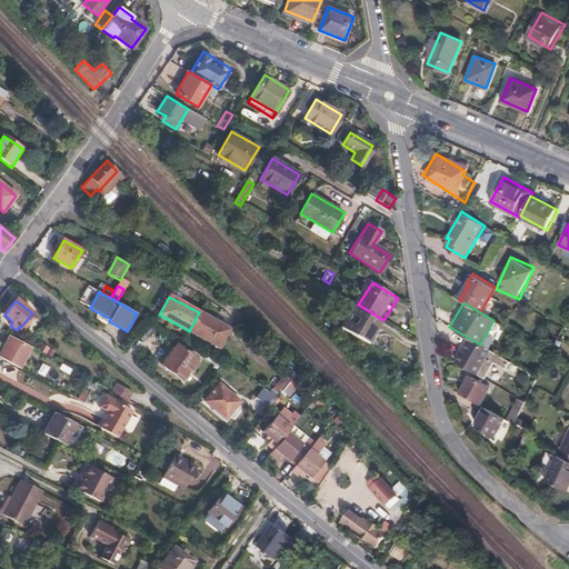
[(360,306),(347,329),(375,345),(388,322),(383,320),(360,306)]
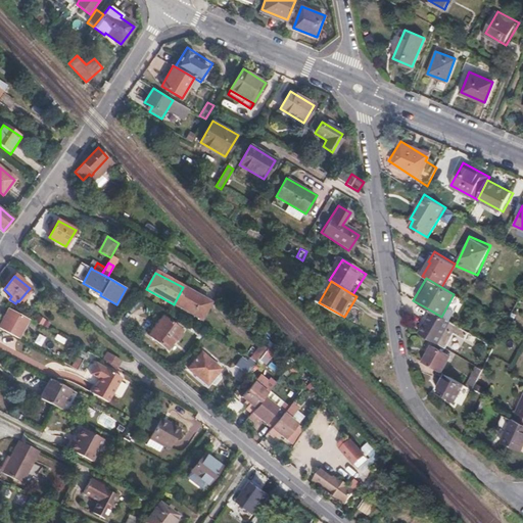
[(210,302),(183,287),(174,304),(202,319),(210,302)]
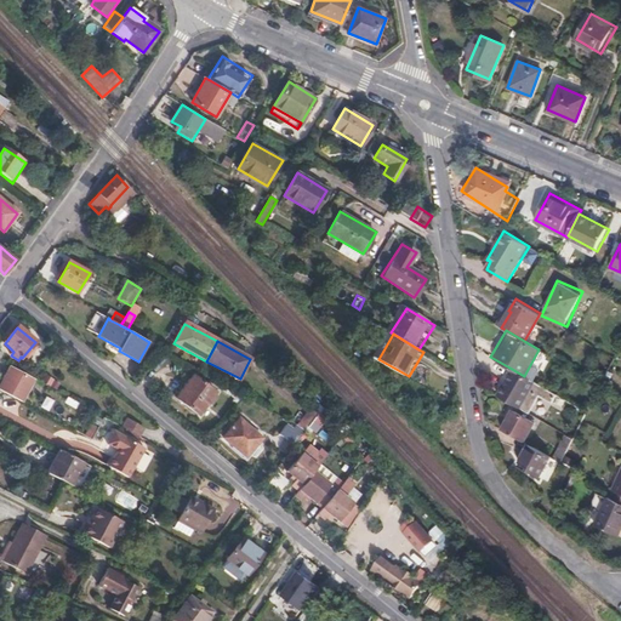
[(510,368),(496,394),(518,406),(533,381),(524,376),(510,368)]
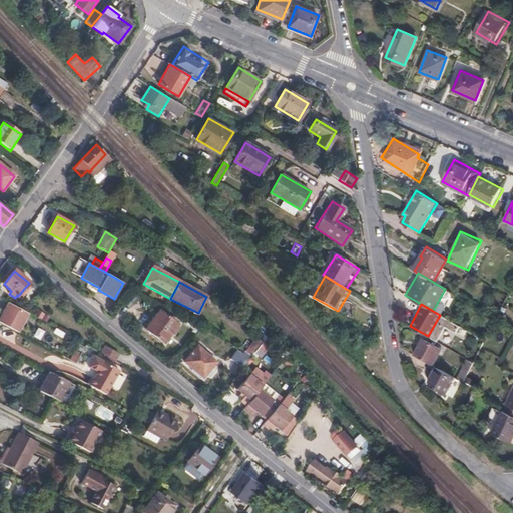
[(9,305),(0,319),(0,323),(17,332),(28,315),(9,305)]
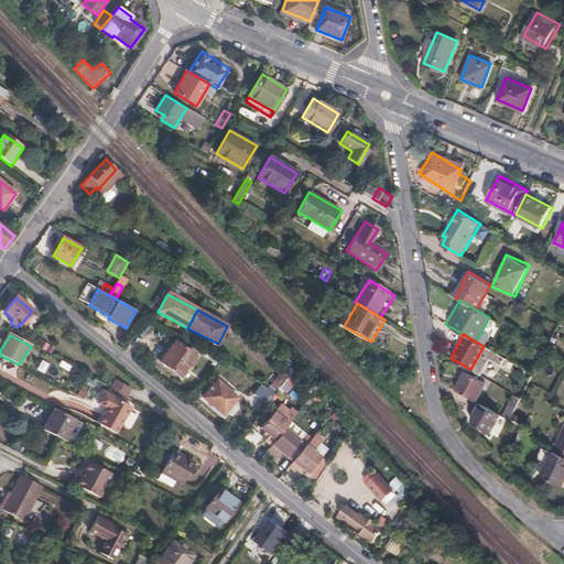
[(182,377),(197,357),(177,342),(162,361),(182,377)]
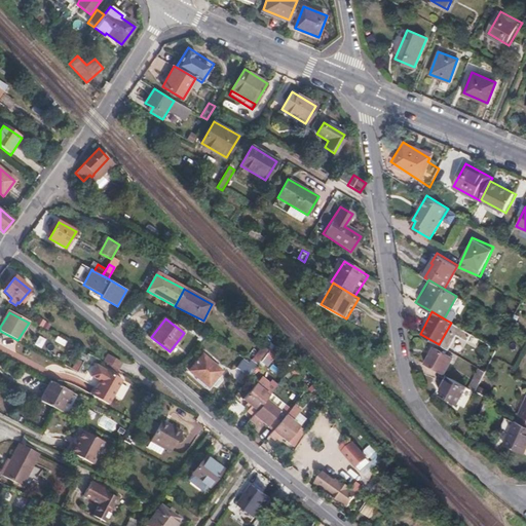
[(34,326),(42,330),(45,325),(37,321),(34,326)]
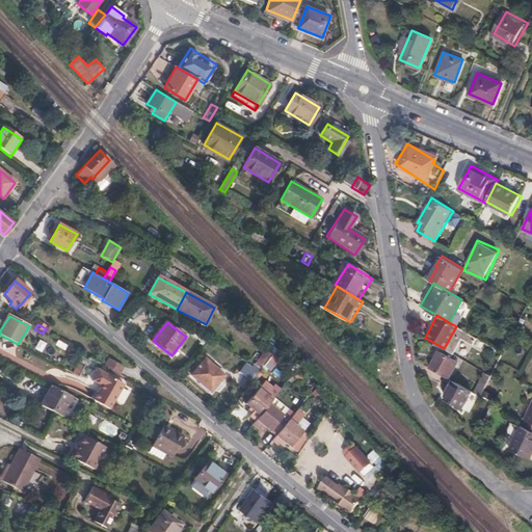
[(273,354),(268,348),(255,366),(262,370),(273,354)]
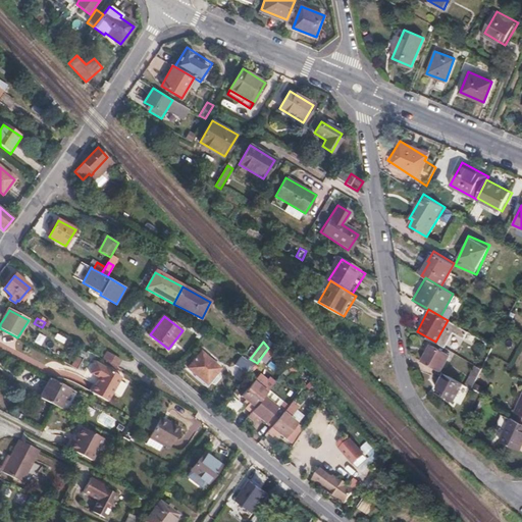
[(431,343),(422,359),(440,370),(450,354),(431,343)]
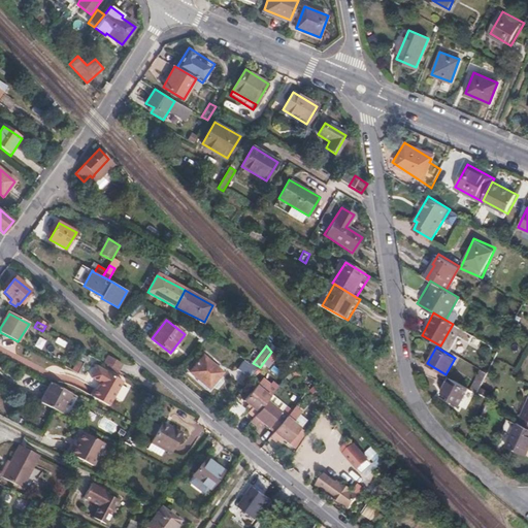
[(104,365),(118,372),(121,365),(107,358),(104,365)]
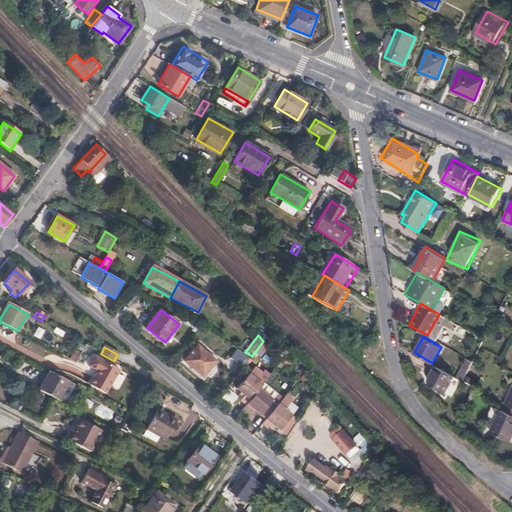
[(204,378),(217,363),(198,347),(185,362),(204,378)]
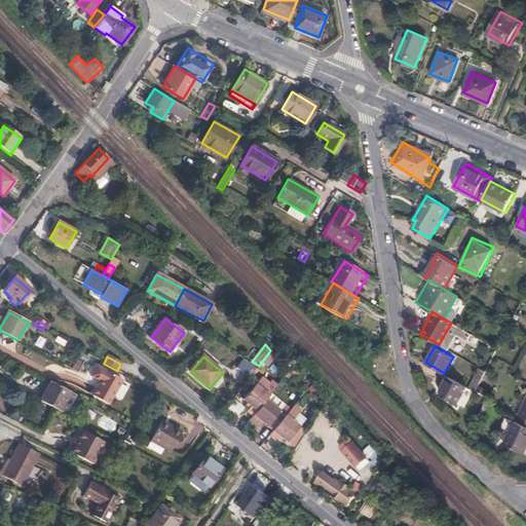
[(89,379),(117,393),(123,381),(96,367),(89,379)]
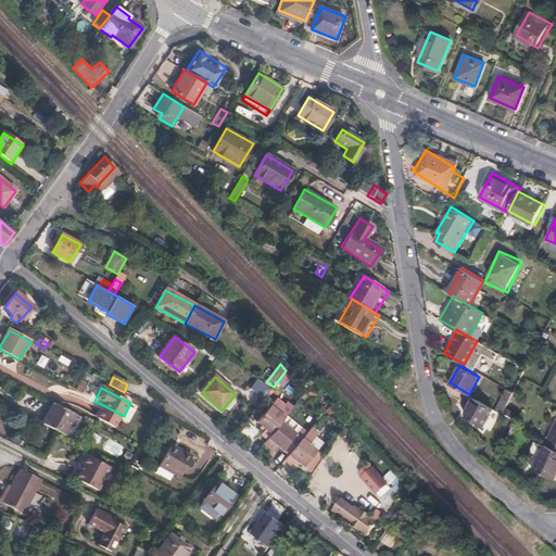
[(495,408),(502,412),(506,405),(513,392),(506,389),(495,408)]
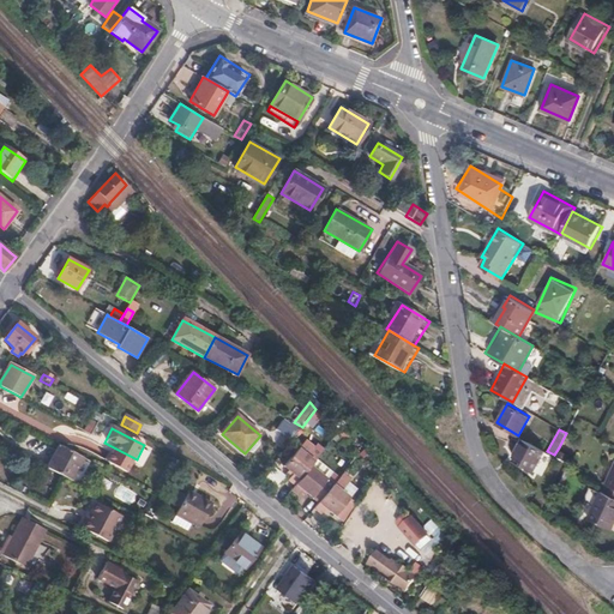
[(286,450),(295,437),(287,431),(282,437),(277,433),(272,439),(286,450)]
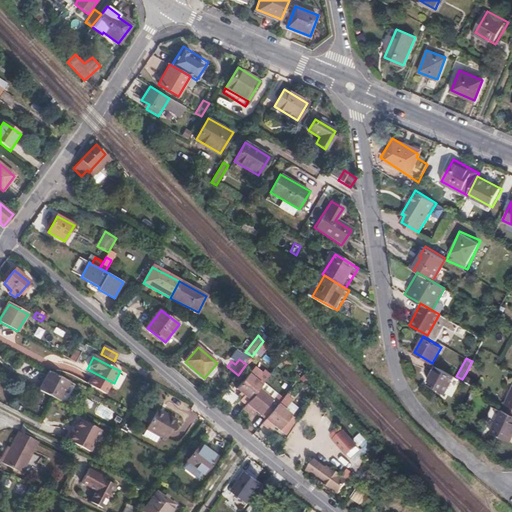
[(445,391),(454,375),(436,365),(428,379),(435,384),(434,385),(445,391)]
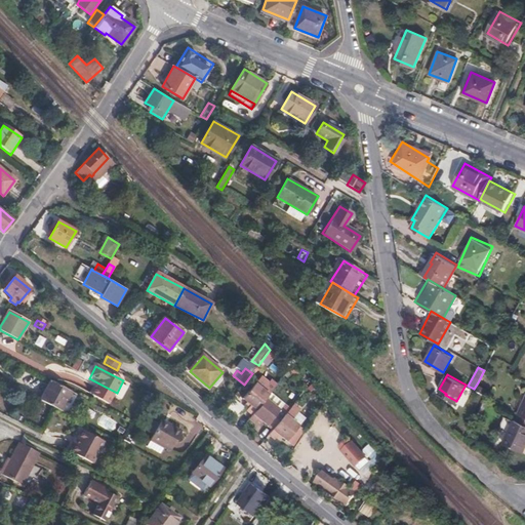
[(110,405),(117,393),(89,378),(86,384),(94,389),(91,396),(110,405)]
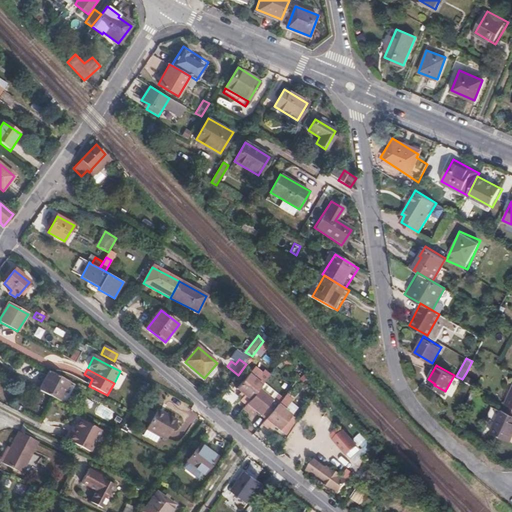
[(70,383),(50,373),(40,392),(60,403),(70,383)]
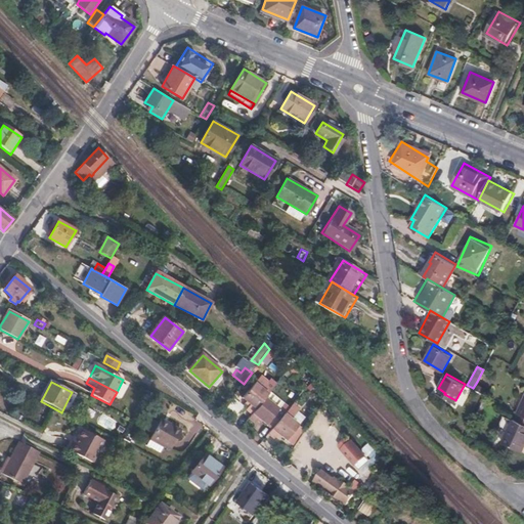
[(252,413),(265,397),(268,394),(254,382),(242,397),(250,404),(246,408),(252,413)]
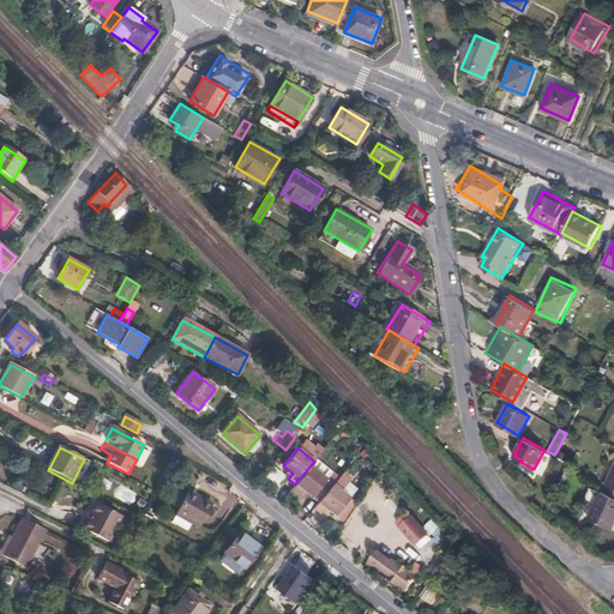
[(333,486),(311,465),(295,485),(292,489),(299,495),(304,489),(319,504),(333,486)]
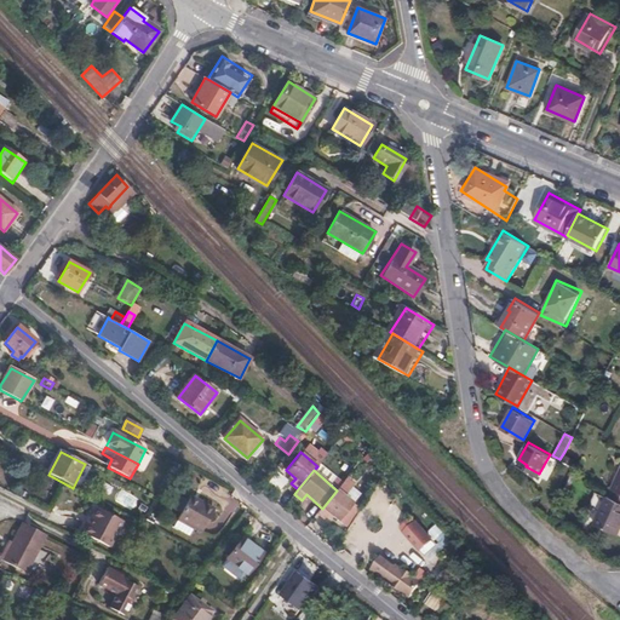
[(281,491),(287,477),(277,472),(270,486),(281,491)]
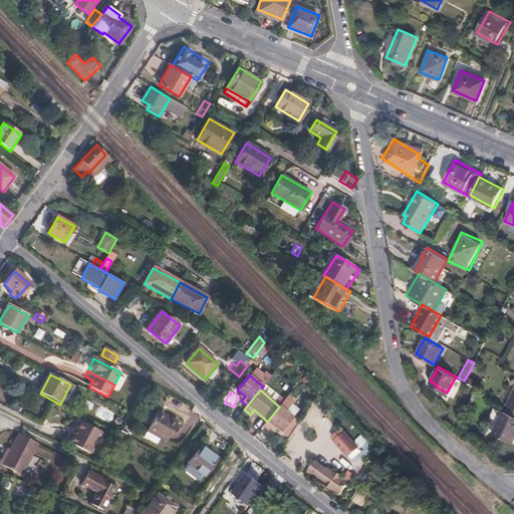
[(288,397),(279,407),(267,422),(263,426),(269,431),(273,426),(286,438),(298,426),(292,420),(293,419),(286,413),(294,403),(288,397)]
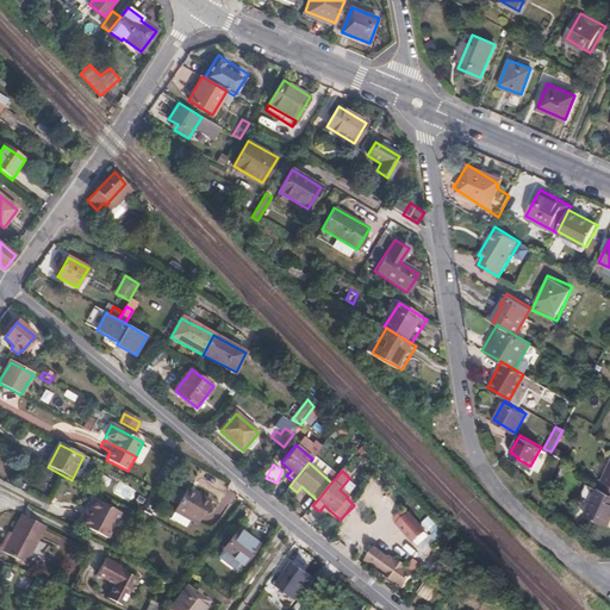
[(587,483),(580,498),(589,502),(596,487),(587,483)]
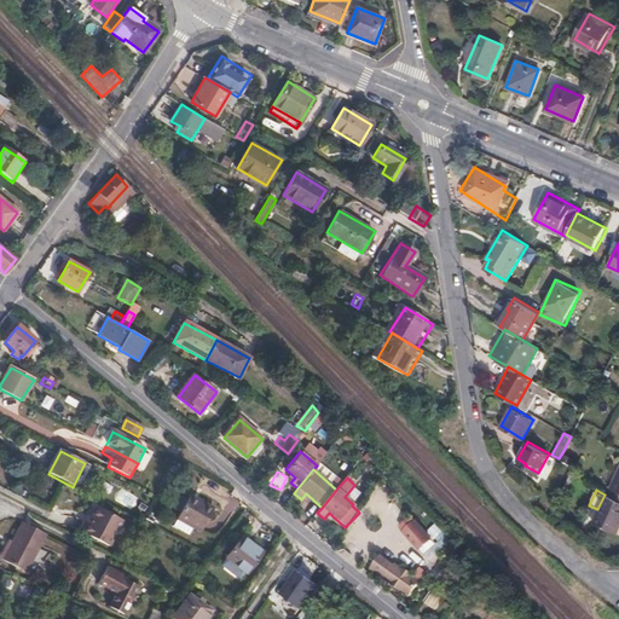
[(197,507),(200,502),(190,496),(186,502),(197,507)]
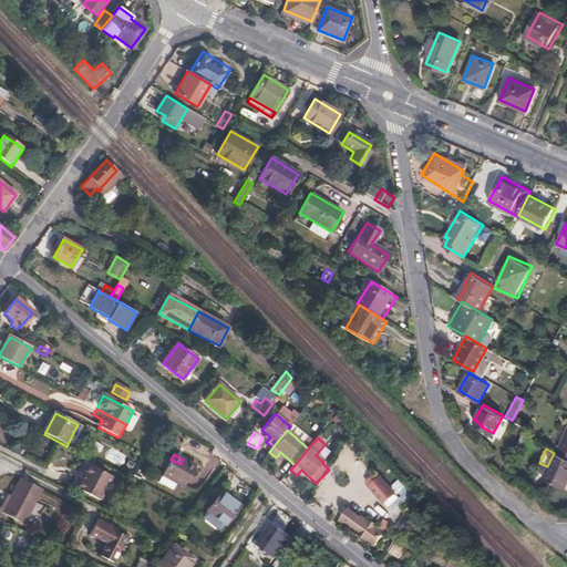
[(566,460),(558,456),(554,454),(543,481),(564,491),(566,482),(566,460)]
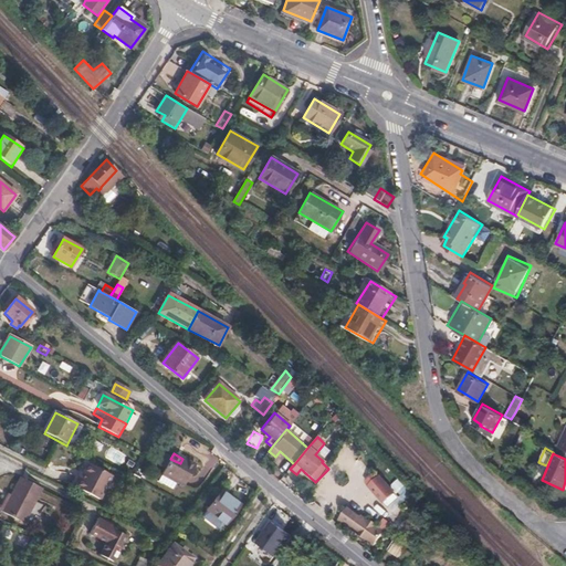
[(196,467),(182,459),(180,463),(170,459),(161,475),(184,488),(196,467)]
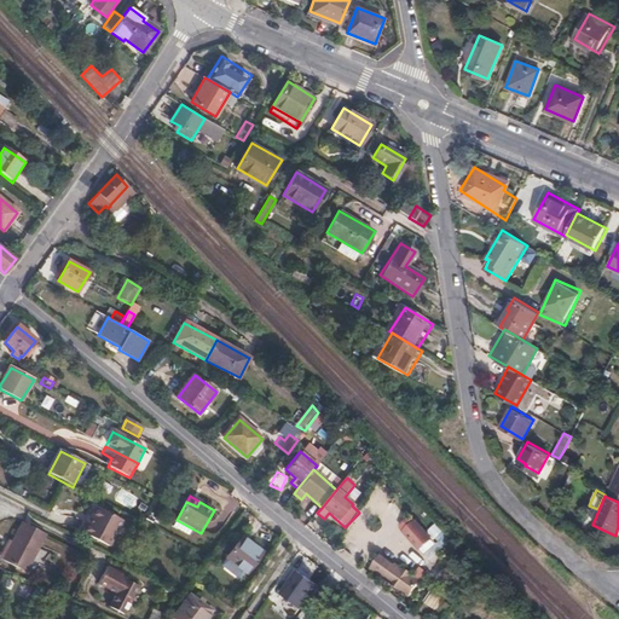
[(108,548),(122,521),(90,505),(76,531),(108,548)]
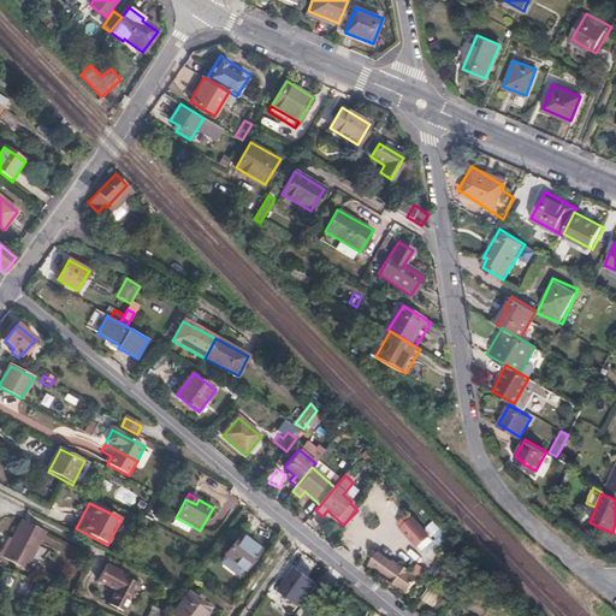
[(420,552),(434,542),(412,514),(398,525),(420,552)]
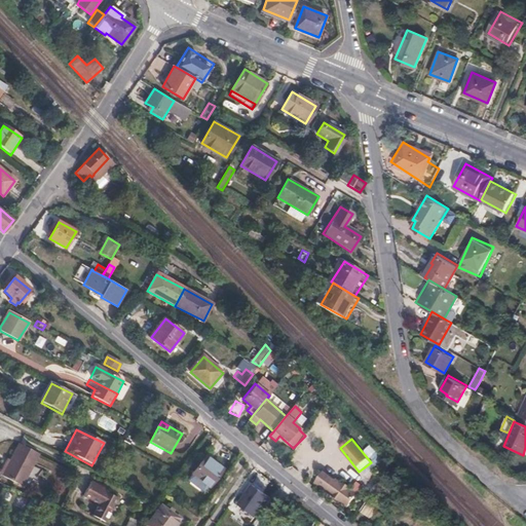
[(23,490),(40,456),(19,446),(2,479),(23,490)]
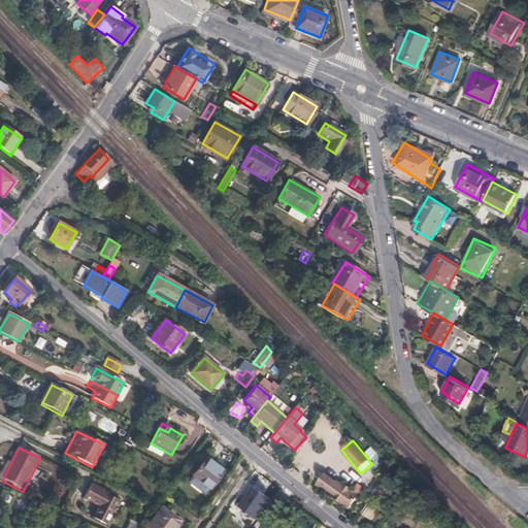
[(216,484),(229,464),(211,452),(198,471),(216,484)]
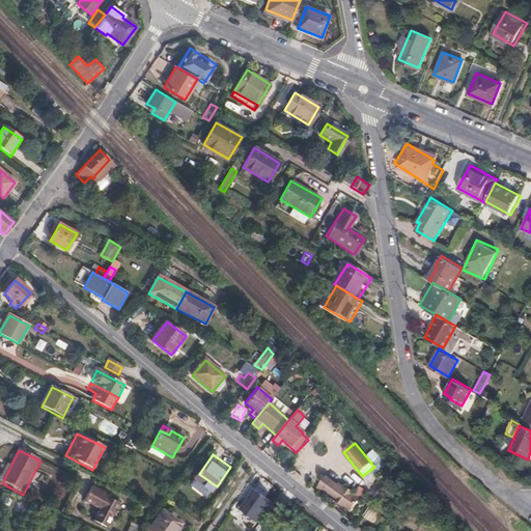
[(327,480),(322,488),(353,511),(360,502),(353,497),(354,495),(346,490),(345,491),(339,486),(338,487),(327,480)]
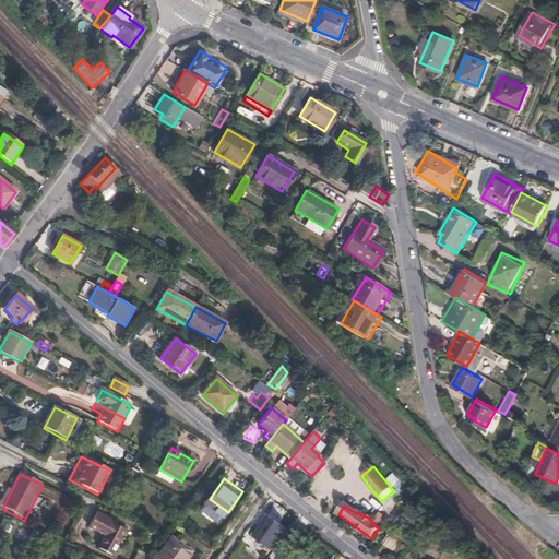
[(111,525),(111,523),(85,509),(78,526),(94,534),(87,547),(111,557),(123,531),(111,525)]
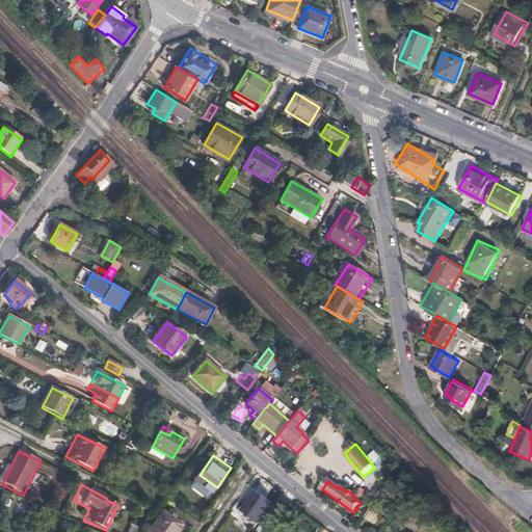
[(274,503),(256,489),(240,510),(260,524),(274,503)]
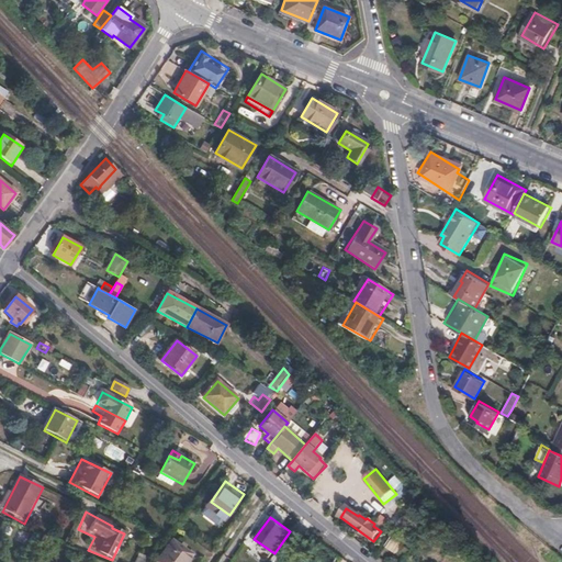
[(394,561),(397,561),(408,550),(396,539),(384,553),(394,561)]
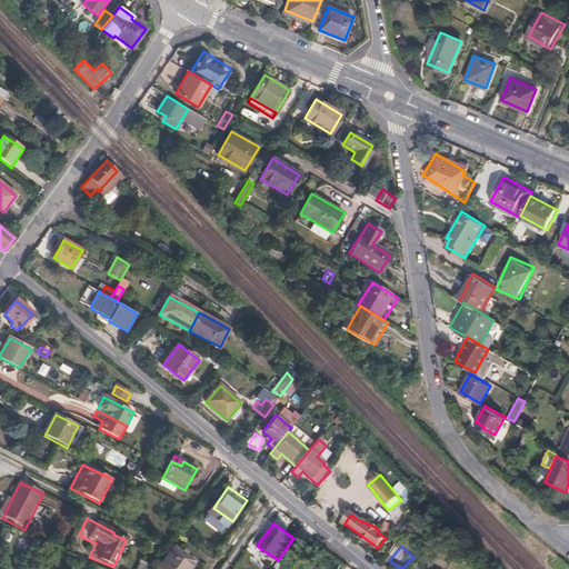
[(189,568),(193,565),(181,555),(182,552),(175,547),(158,568),(189,568)]
